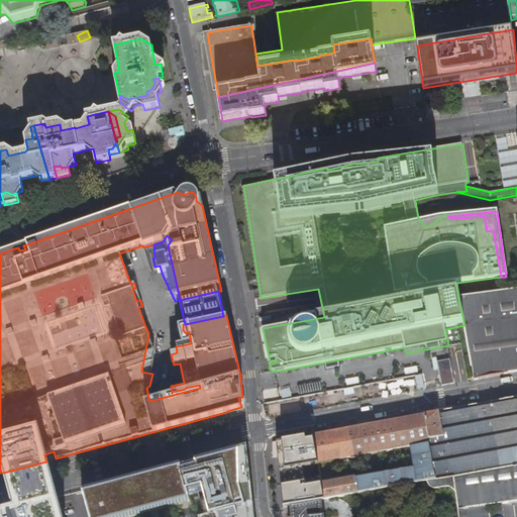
[(119,253),(124,267),(132,264),(127,250),(119,253)]
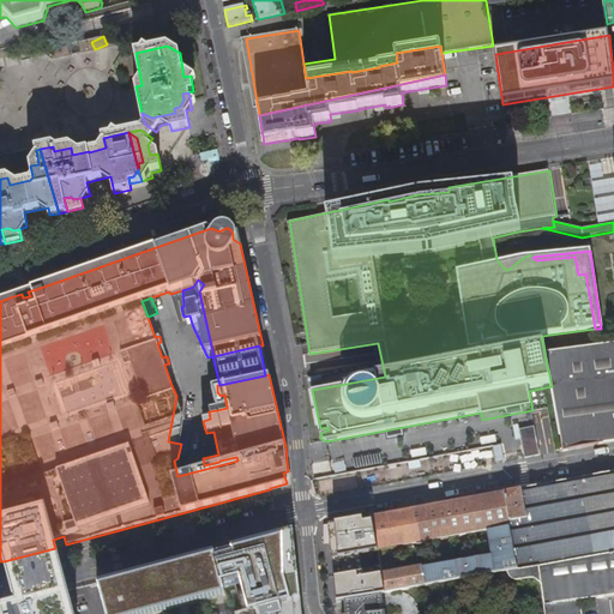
[(162,357),(167,356),(161,342),(157,343),(162,357)]
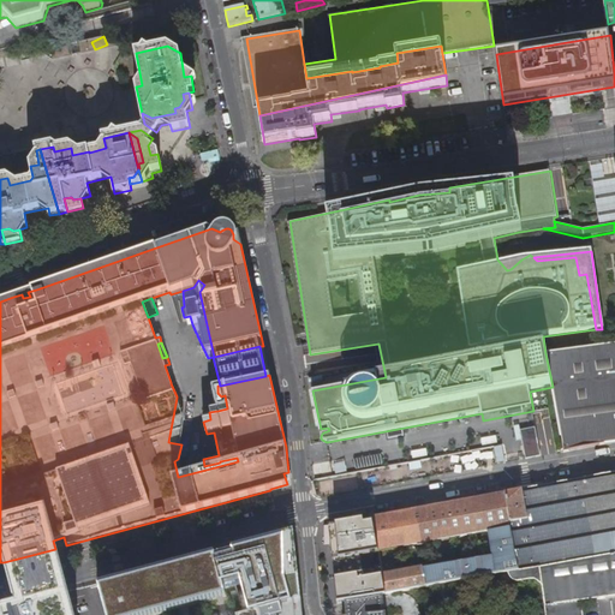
[(614,344),(591,347),(545,353),(549,370),(553,387),(565,452),(571,452),(599,446),(614,442),(614,344)]
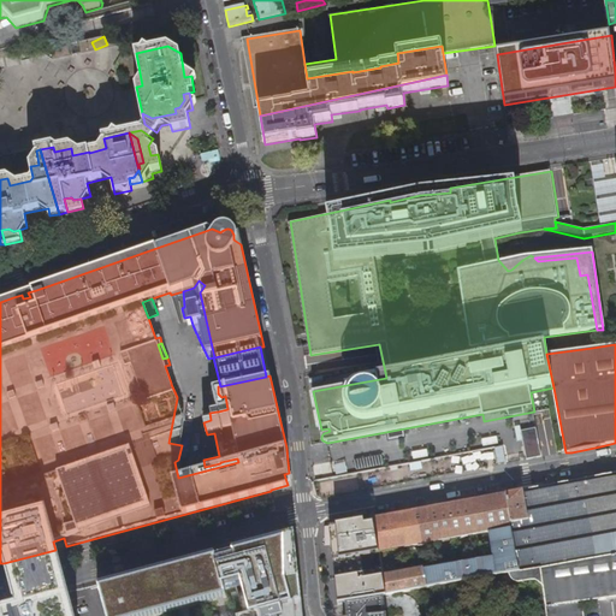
[(165,366),(171,383),(176,381),(170,365),(165,366)]
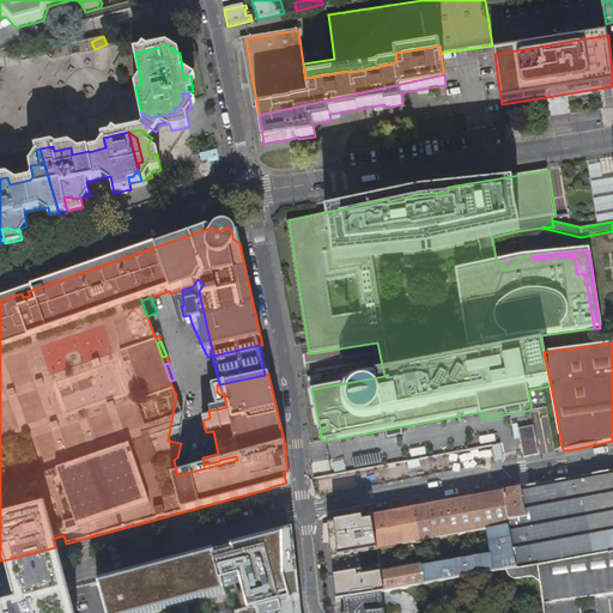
[(220,395),(217,392),(217,410),(226,407),(224,394),(220,395)]
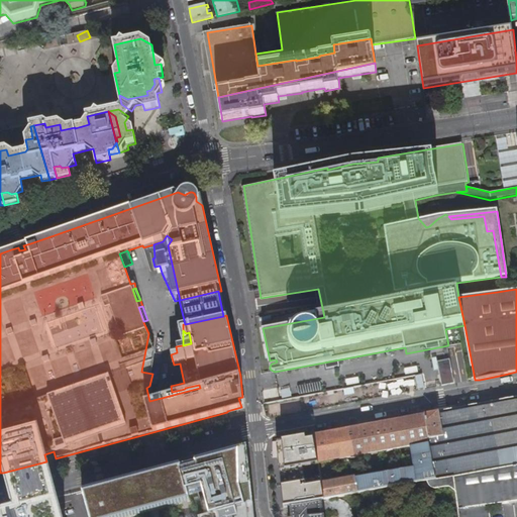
[(141,372),(152,374),(154,351),(148,334),(141,372)]
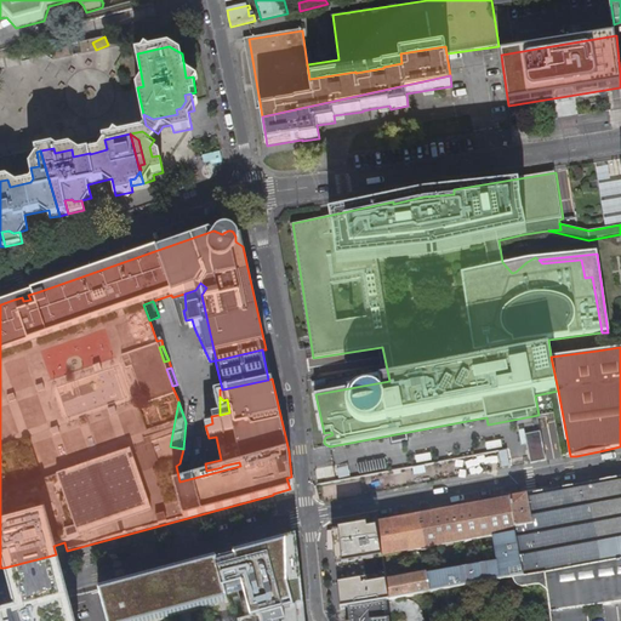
[(525,436),(531,465),(539,462),(546,461),(540,433),(525,436)]
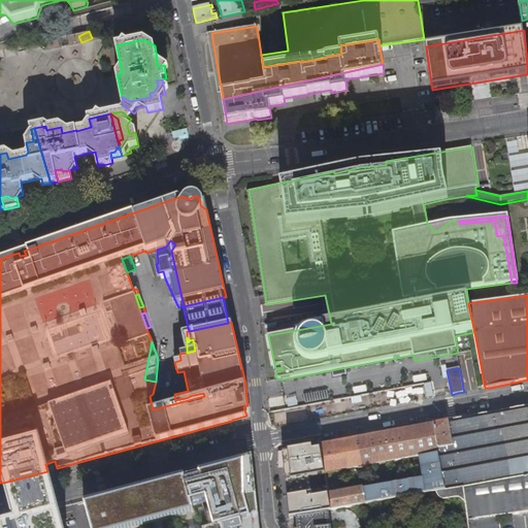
[(431,385),(334,397),(336,413),(433,400),(431,385)]
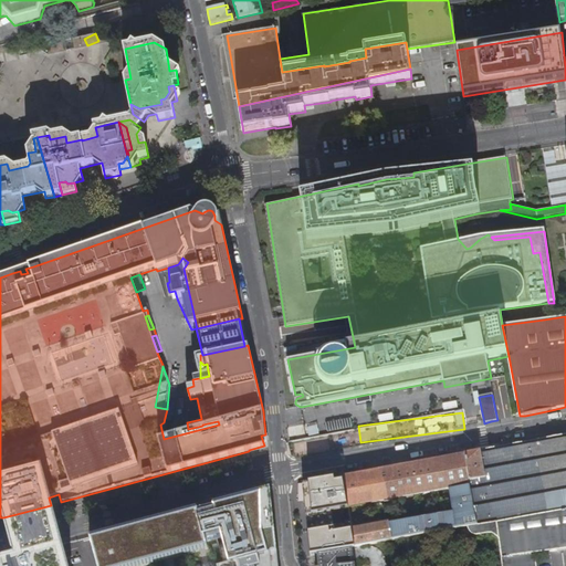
[(565,436),(535,442),(546,512),(565,509),(565,436)]
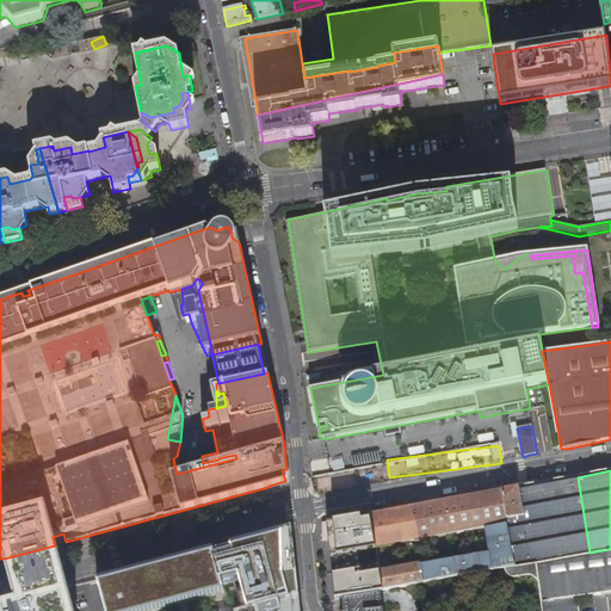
[(590,553),(578,477),(542,483),(503,491),(507,524),(512,550),(514,568),(575,556),(590,553)]
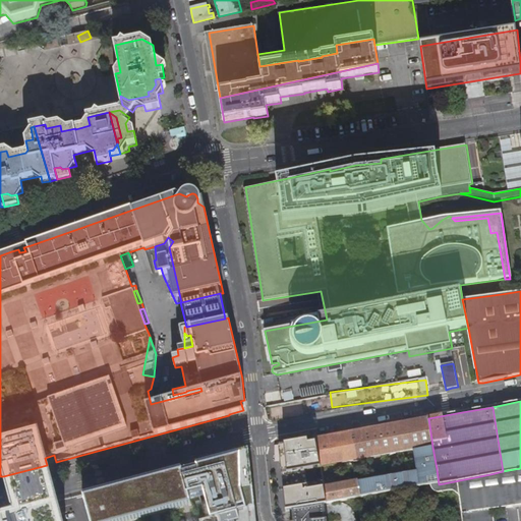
[(428,418),(372,428),(377,452),(408,446),(412,467),(324,483),(328,504),(428,486),(439,484),(437,469),(432,447),(428,418)]
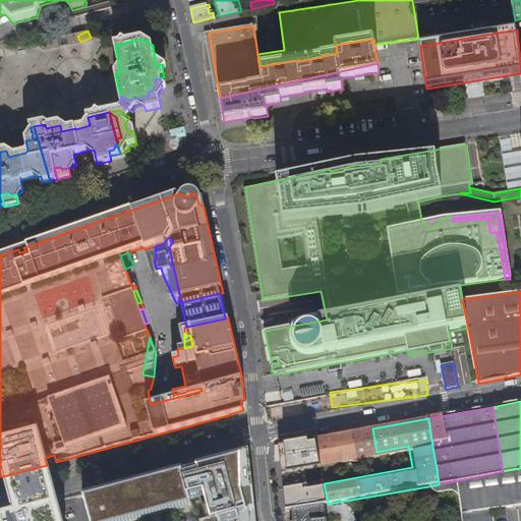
[(372,428),(363,430),(367,454),(377,452),(372,428)]
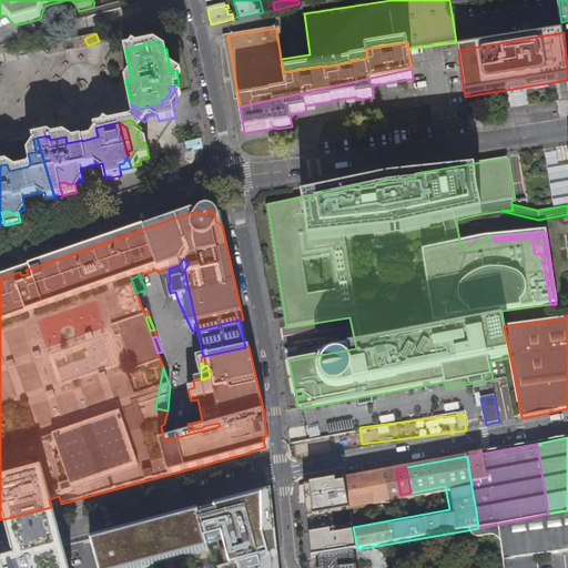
[(396,469),(344,479),(348,504),(401,495),(396,469)]
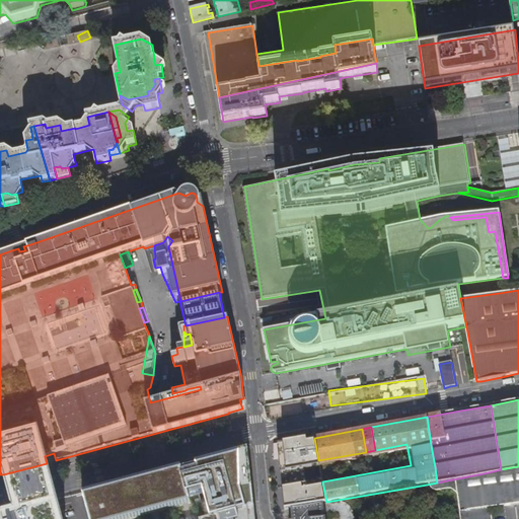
[(298,494),(274,497),(275,511),(286,509),(305,506),(326,502),(322,482),(321,477),(321,478),(318,460),(314,438),(314,436),(306,438),(298,440),(305,483),(298,484),(296,484),(298,494)]
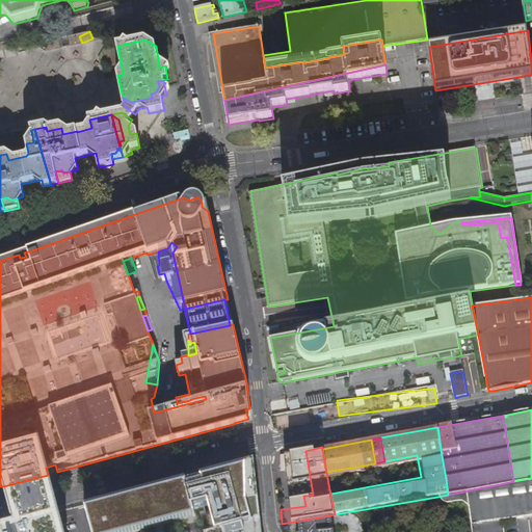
[(303,475),(306,496),(313,495),(306,451),(301,454),(303,475)]
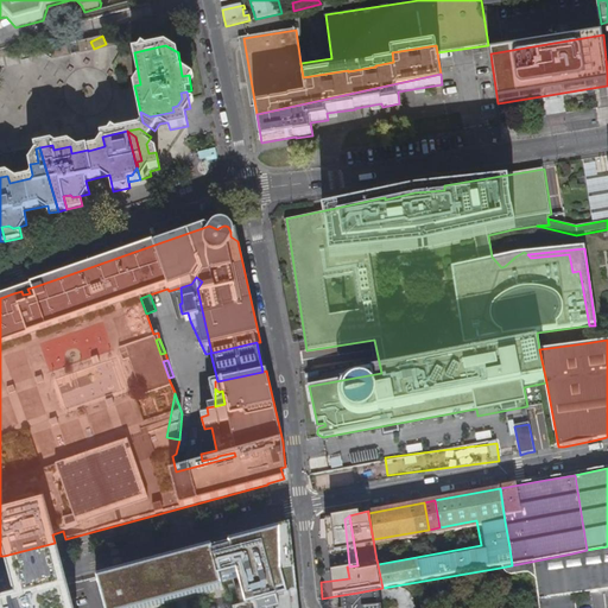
[(337,544),(347,543),(344,519),(344,517),(325,520),(321,521),(315,529),(317,550),(317,553),(320,553),(337,550),(339,550),(337,544)]
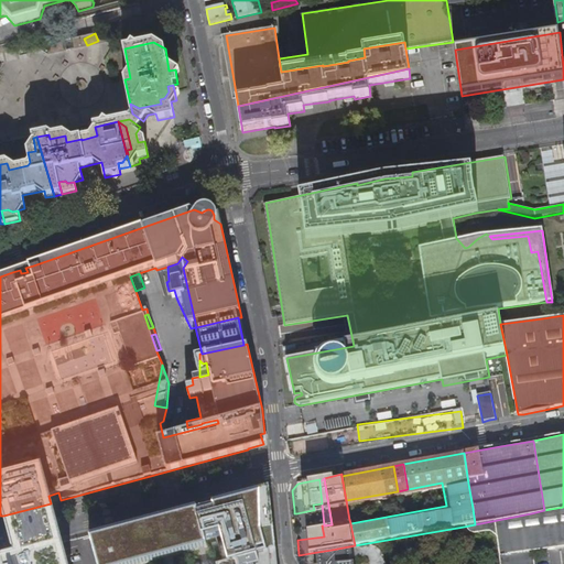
[(277,563),(277,554),(275,551),(272,513),(270,488),(207,505),(223,563),(277,563)]
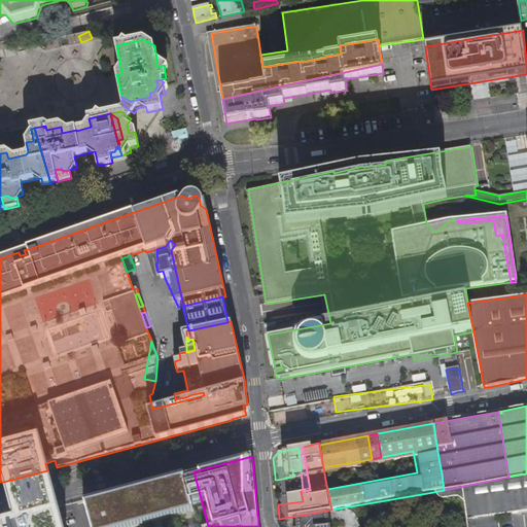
[(47,470),(3,482),(5,489),(8,503),(12,519),(58,507),(54,492),(49,478),(47,470)]
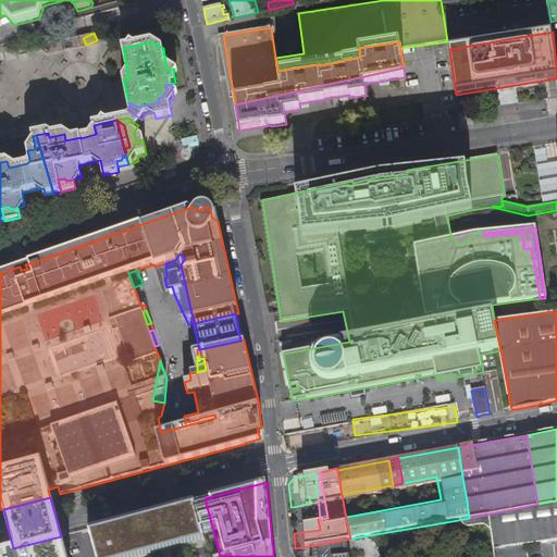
[(527,556),(525,545),(556,540),(556,500),(537,504),(524,507),(469,518),(458,520),(459,522),(460,524),(461,525),(463,528),(467,529),(470,530),(480,528),(483,528),(485,528),(487,529),(490,531),(491,533),(492,535),(494,556),(527,556)]
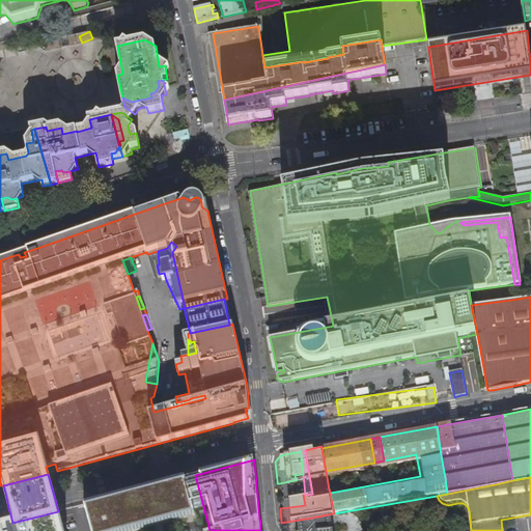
[(296,485),(295,480),(279,483),(280,488),(296,485)]
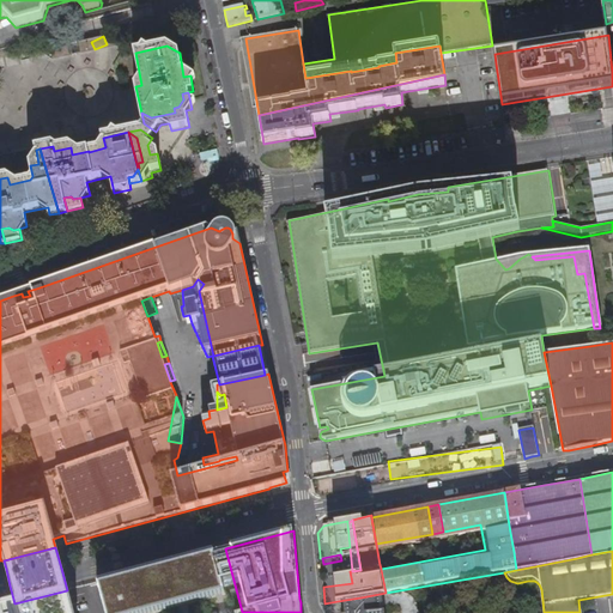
[(350,571),(322,576),(323,587),(352,583),(350,571)]
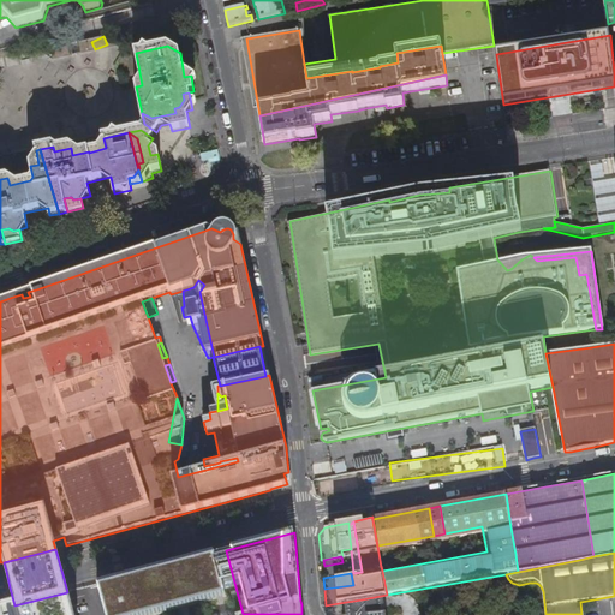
[(0,614),(75,614),(69,591),(67,592),(15,605),(0,609),(0,614)]
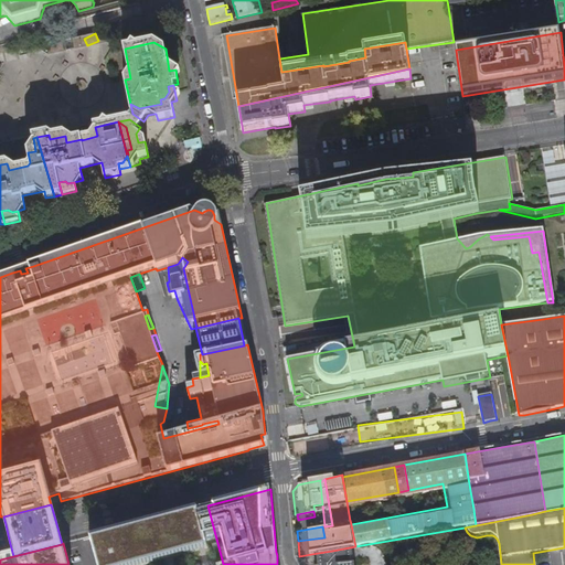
[(353,564),(352,548),(318,554),(318,564),(353,564)]
